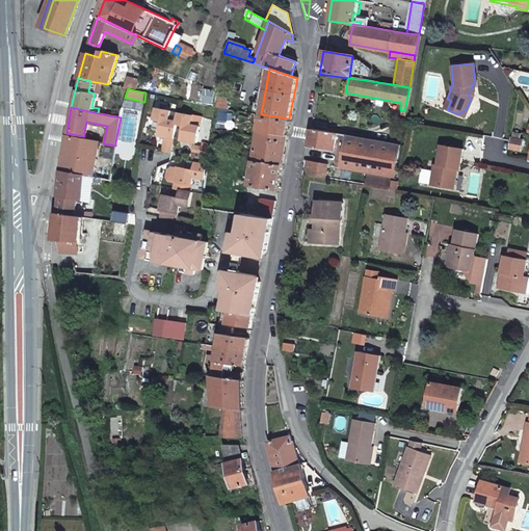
[(261,114),(255,113),(254,121),(260,122),(253,160),(262,162),(281,165),(289,118),(261,114)]
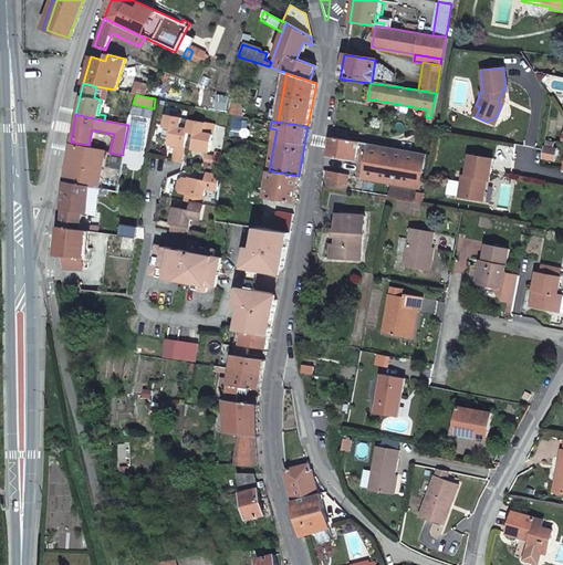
[(212,138),(202,136),(205,127),(188,125),(187,133),(178,132),(179,124),(164,122),(162,132),(171,133),(168,149),(176,150),(174,165),(183,166),(188,136),(196,137),(193,154),(209,156),(212,138)]
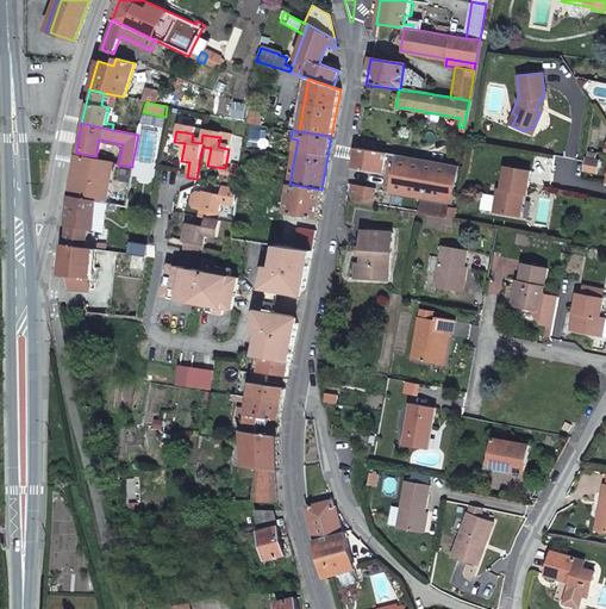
[(383,173),(387,153),(355,148),(351,167),(383,173)]
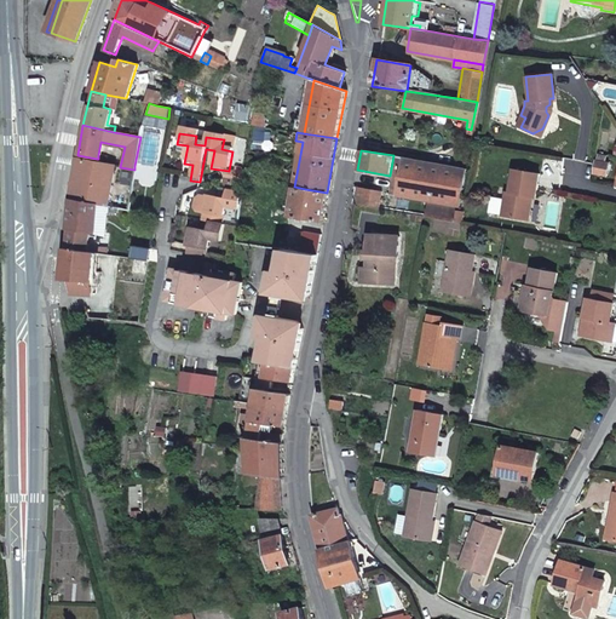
[(426,202),(422,216),(454,223),(456,210),(464,167),(397,156),(391,196),(426,202)]
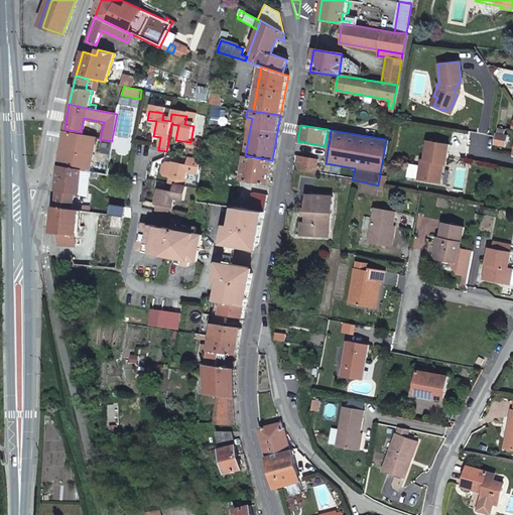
[(58,164),(88,170),(93,137),(63,131),(58,164)]
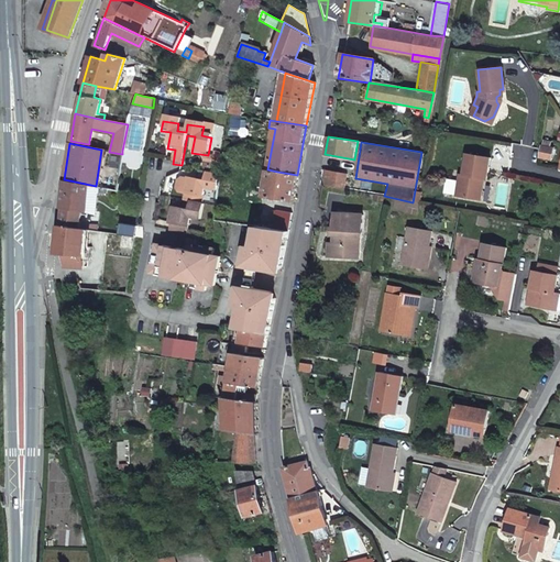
[(551,147),(540,146),(538,156),(549,158),(551,147)]
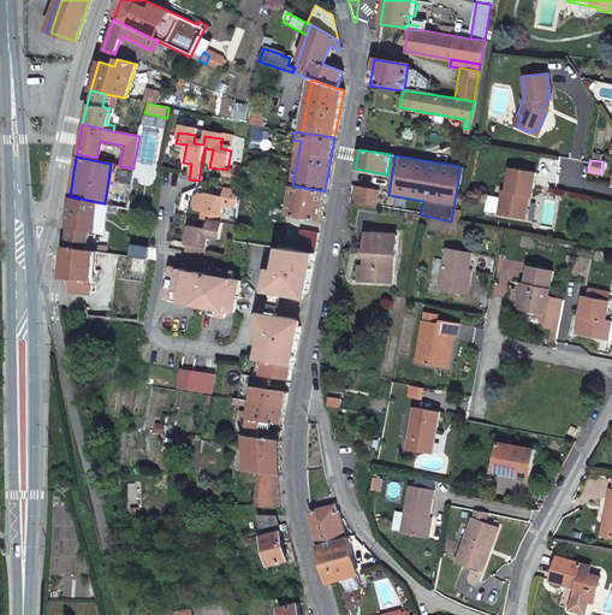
[(497,214),(523,218),(526,202),(523,202),(524,195),(527,195),(529,196),(534,172),(509,169),(504,191),(500,190),(497,214)]
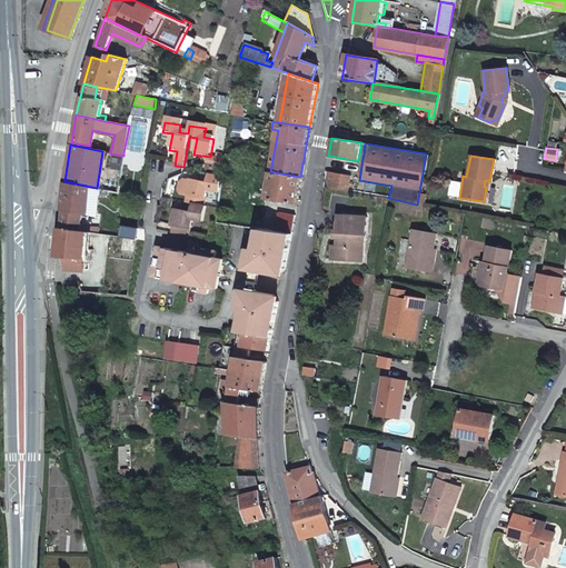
[(222,169),(224,165),(224,161),(208,159),(207,167),(215,168),(222,169)]
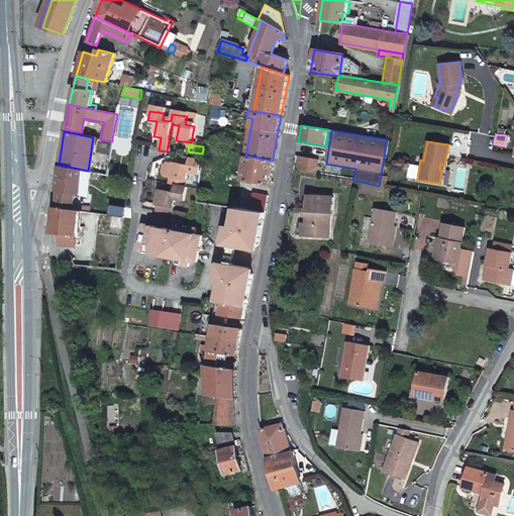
[(193,160),(194,161),(195,152),(188,151),(187,155),(193,160)]
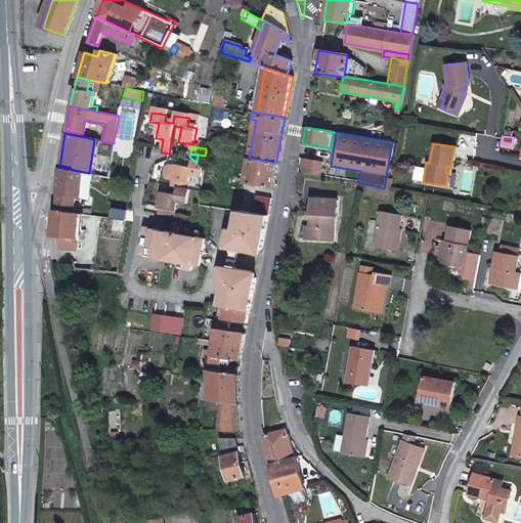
[(205,156),(198,155),(197,163),(204,164),(205,156)]
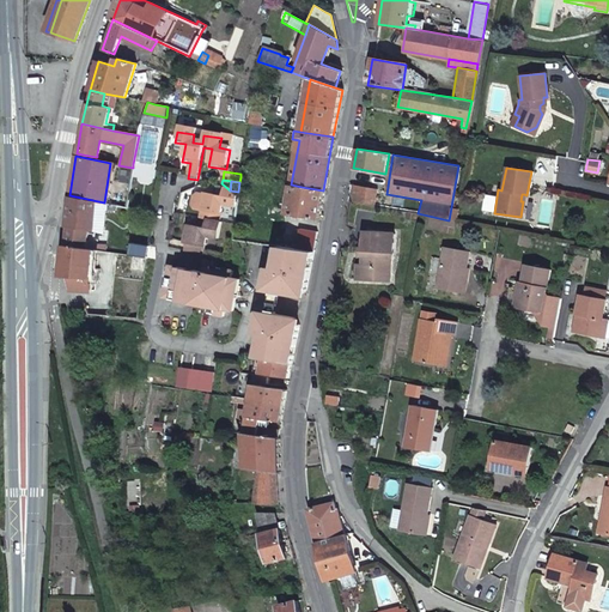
[(302,187),(291,185),(285,222),(297,223),(298,216),(318,219),(323,191),(302,187)]
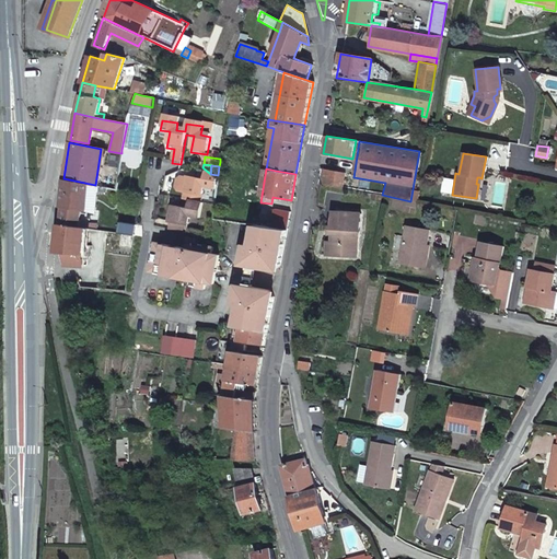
[(321,169),(317,184),(340,188),(344,173),(321,169)]
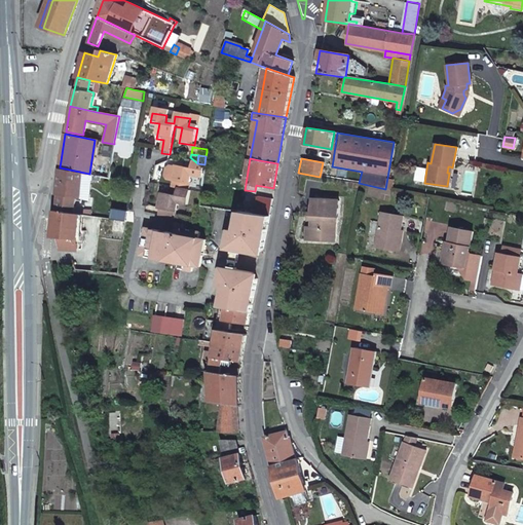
[(166,195),(165,202),(181,205),(181,202),(188,203),(190,191),(189,190),(192,176),(202,178),(204,164),(197,163),(196,162),(195,170),(180,167),(179,169),(174,169),(170,171),(169,179),(172,182),(177,183),(176,190),(181,190),(180,196),(166,195)]
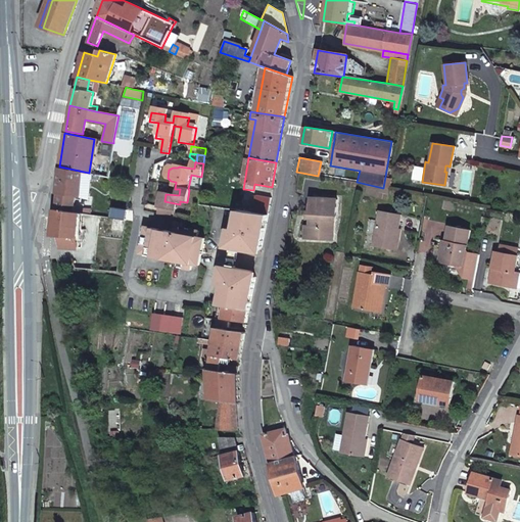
[(59,167),(54,210),(73,212),(75,197),(84,199),(89,173),(59,167)]
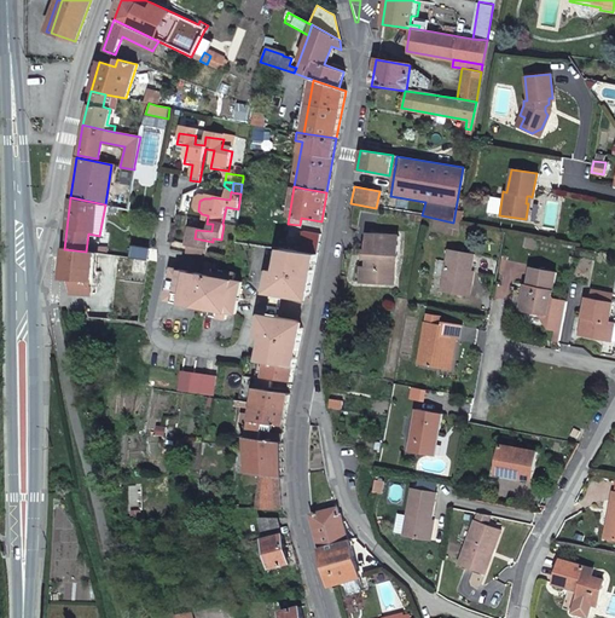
[(293,252),(315,255),(319,235),(296,231),(293,252)]
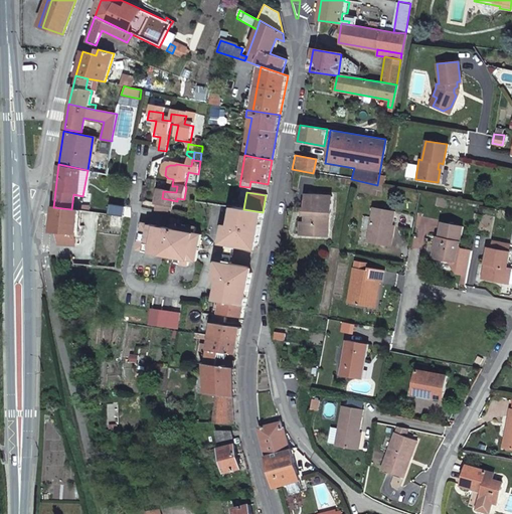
[(305,193),(304,220),(298,220),(298,234),(328,235),(328,217),(332,217),(333,194),(305,193)]
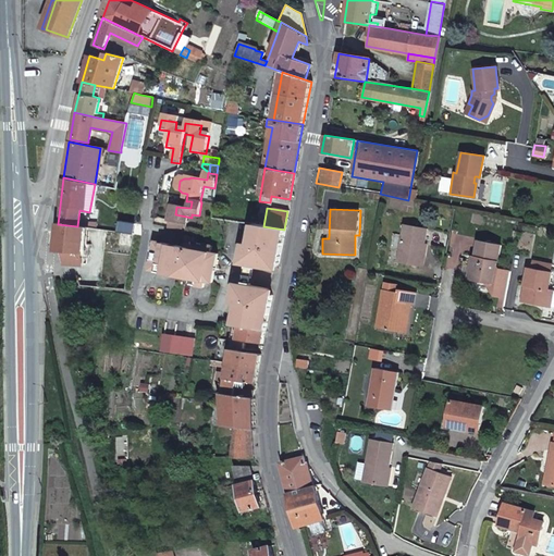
[(189,231),(192,218),(175,214),(172,229),(189,231)]
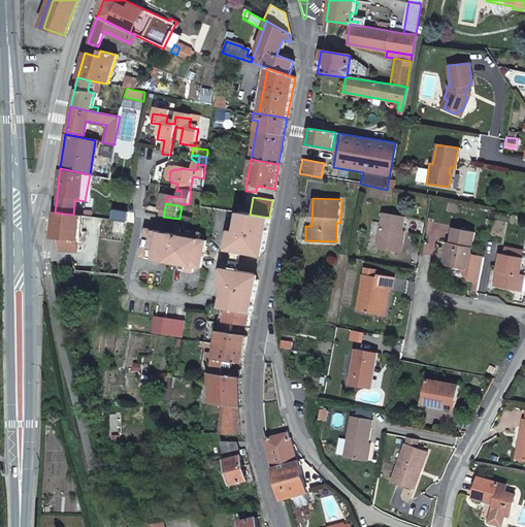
[(55,212),(53,237),(58,238),(59,249),(61,250),(75,252),(79,216),(73,215),(55,212)]
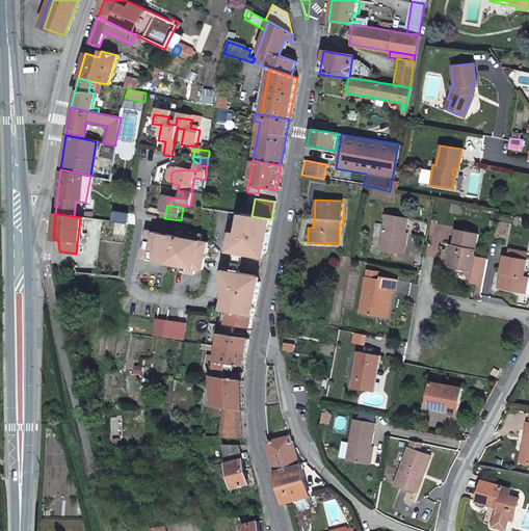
[(260,259),(265,254),(271,219),(252,216),(244,215),(239,214),(238,214),(234,234),(230,233),(228,247),(232,254),(260,259)]
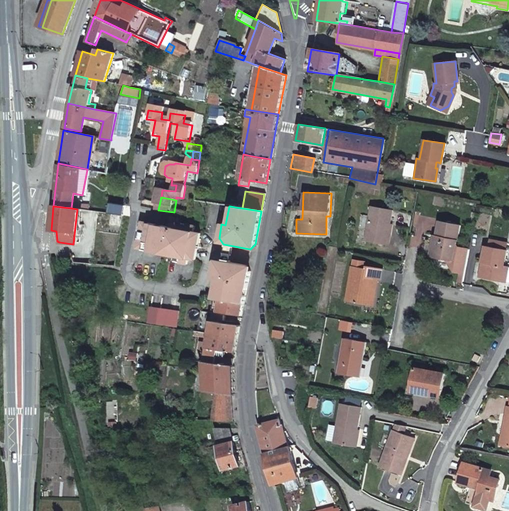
[(385,234),(390,209),(370,206),(364,241),(386,245),(388,234),(385,234)]
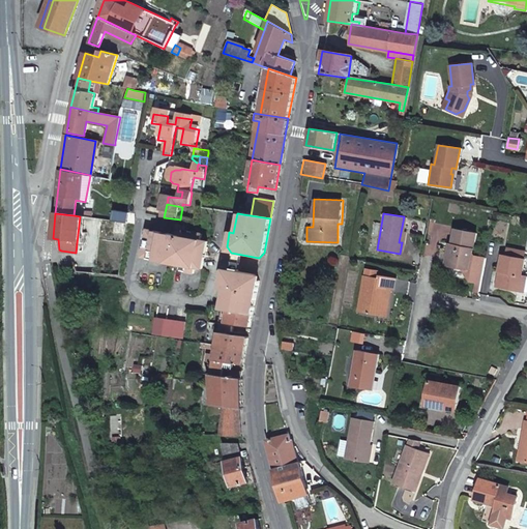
[(127,224),(116,222),(98,219),(96,227),(103,227),(103,231),(125,234),(127,224)]
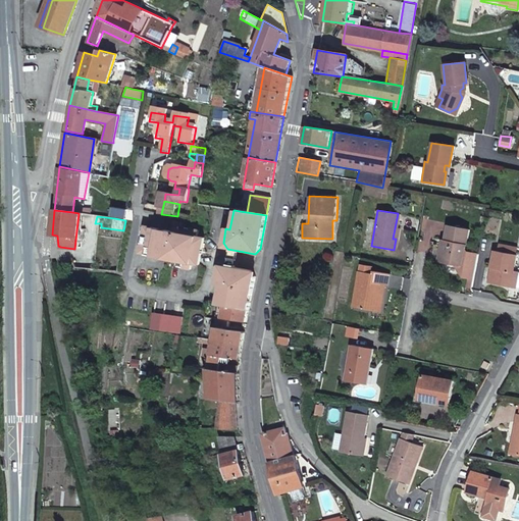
[(203,236),(197,235),(199,227),(192,225),(191,229),(180,227),(182,220),(173,219),(172,229),(146,225),(142,252),(174,257),(174,260),(191,263),(191,259),(199,261),(203,236)]
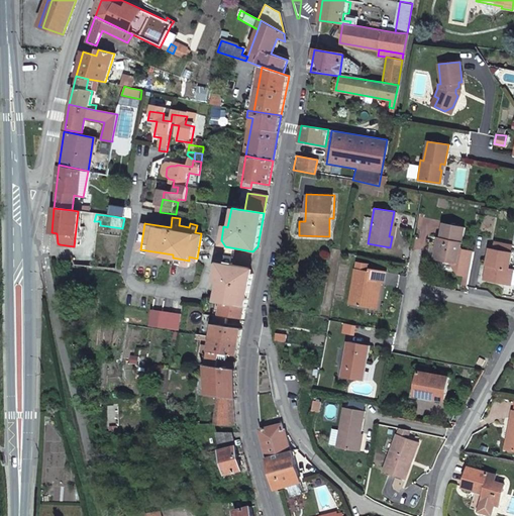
[(461,229),(440,225),(437,241),(439,242),(435,261),(447,263),(456,275),(461,276),(466,277),(471,252),(460,251),(457,247),(461,229)]
